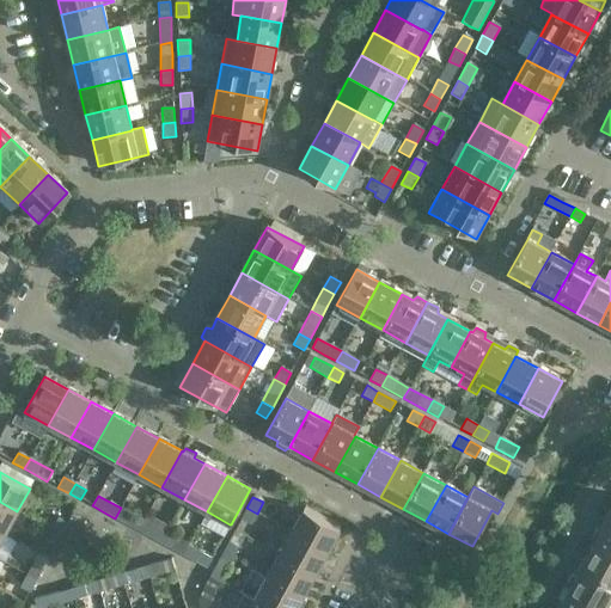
[(0,532),(5,534),(17,511),(0,502),(0,532)]
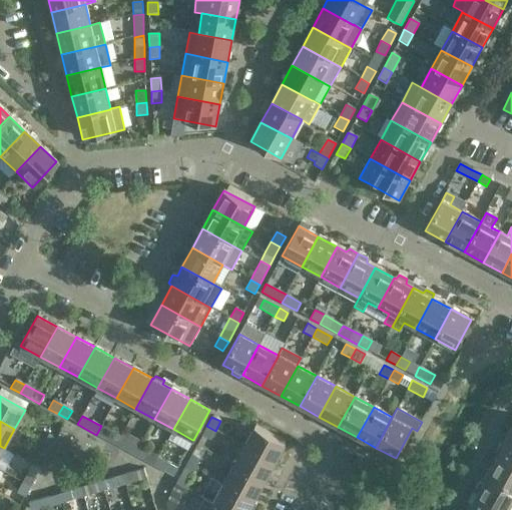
[(96,435),(115,445),(120,437),(101,426),(96,435)]
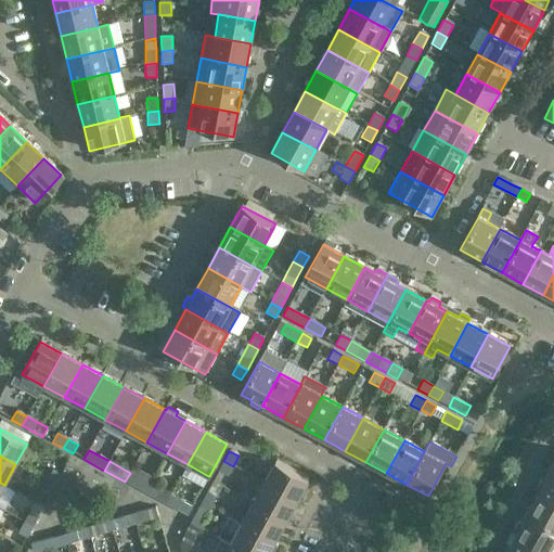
[(223,461),(218,472),(227,477),(233,466),(223,461)]
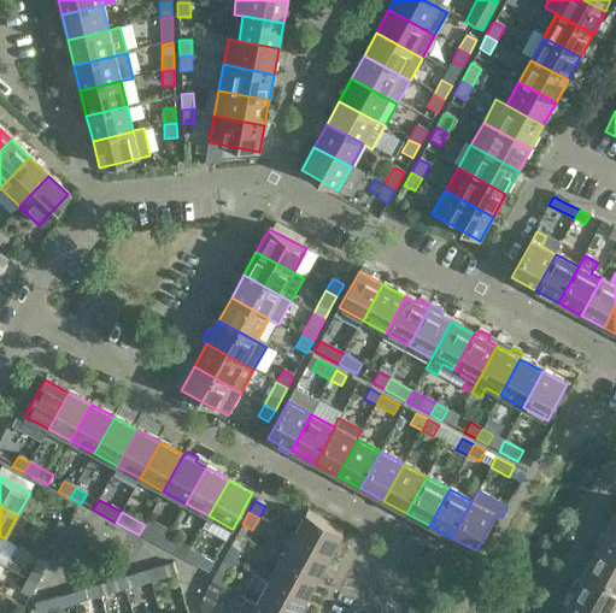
[(293,537),(329,556),(342,534),(306,513),(293,537)]
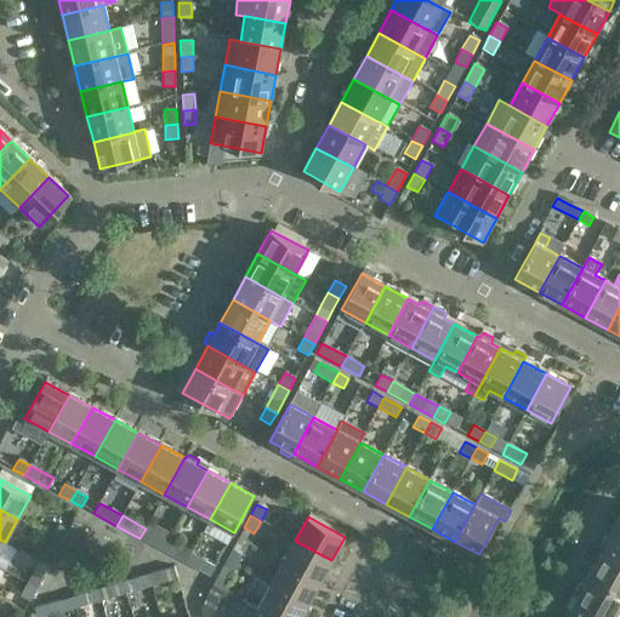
[(149,523),(146,529),(140,538),(163,552),(169,541),(168,541),(171,535),(149,523)]
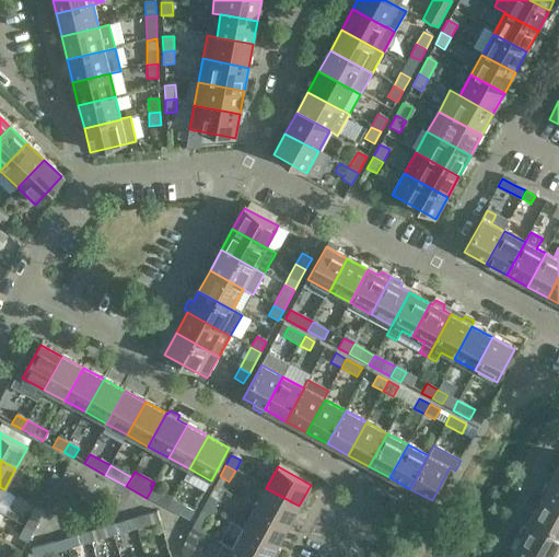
[(53,475),(47,486),(56,490),(61,480),(53,475)]
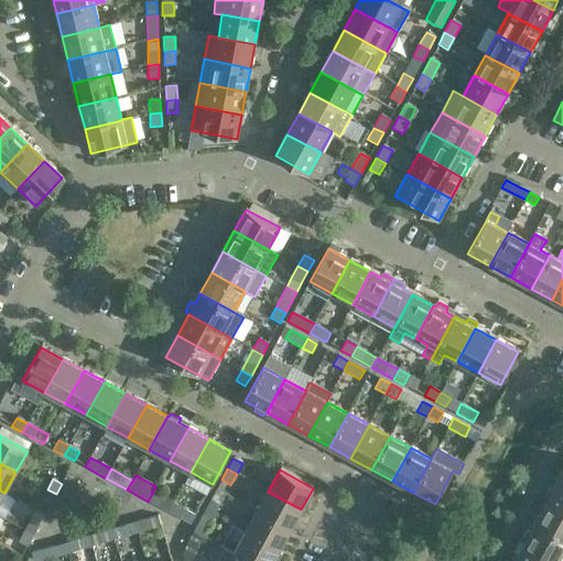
[(548,500),(547,503),(562,510),(562,484),(558,482),(553,492),(549,491),(544,498),(548,500)]
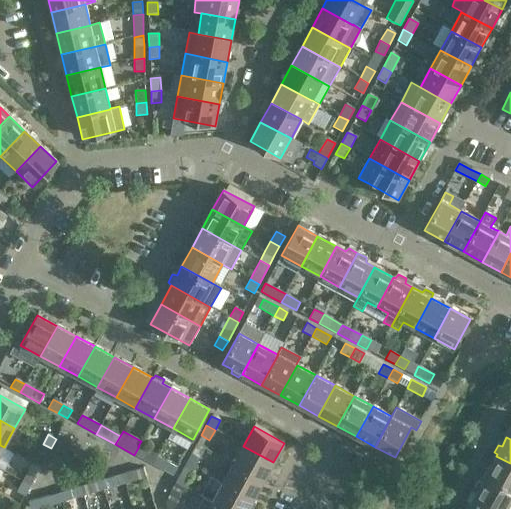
[(27,472),(36,477),(51,448),(43,444),(27,472)]
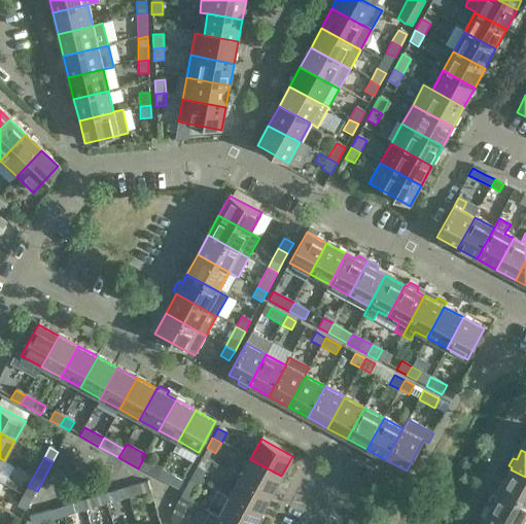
[(138,468),(147,474),(158,479),(163,469),(143,459),(138,468)]
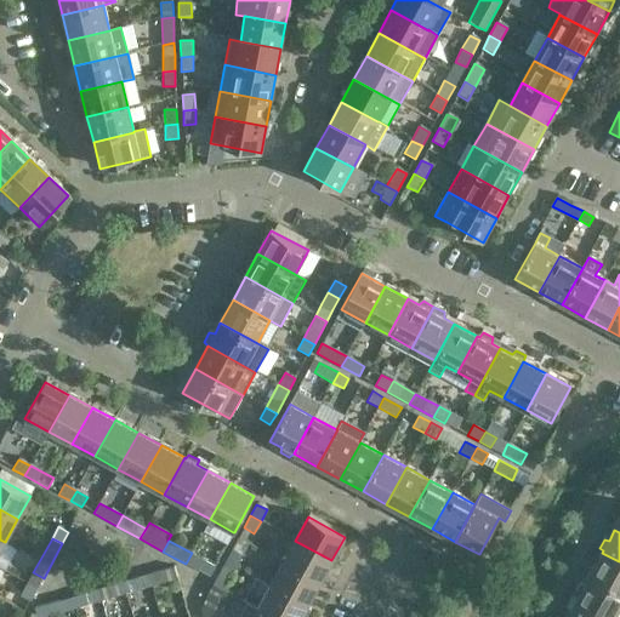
[(283,564),(319,583),(331,560),(295,541),(283,564)]
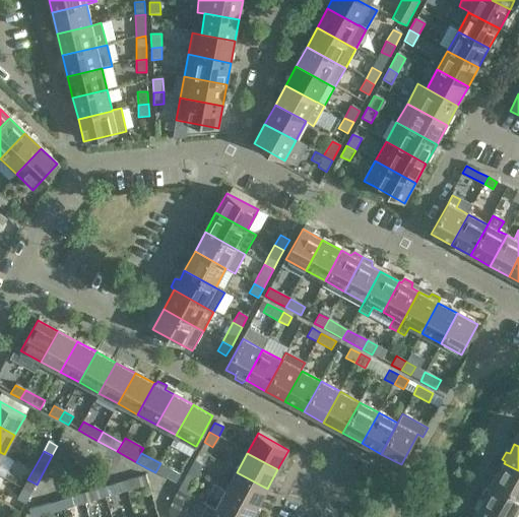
[(189,470),(197,475),(202,466),(193,461),(189,470)]
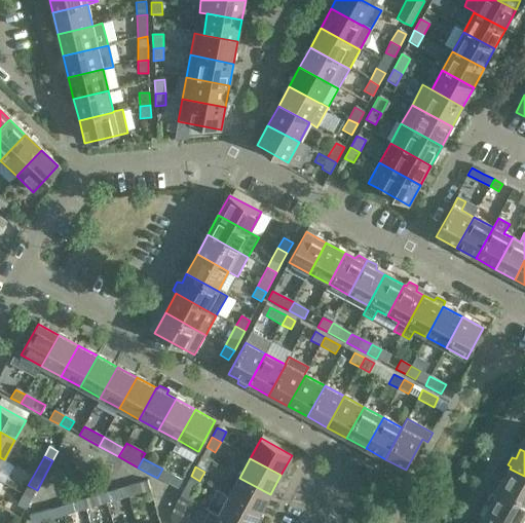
[(157,478),(167,483),(178,488),(182,480),(162,469),(157,478)]
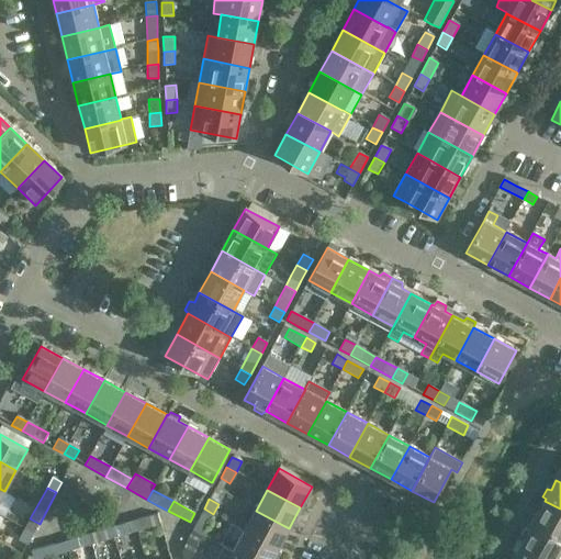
[(560,509),(545,501),(534,522),(560,536),(560,509)]
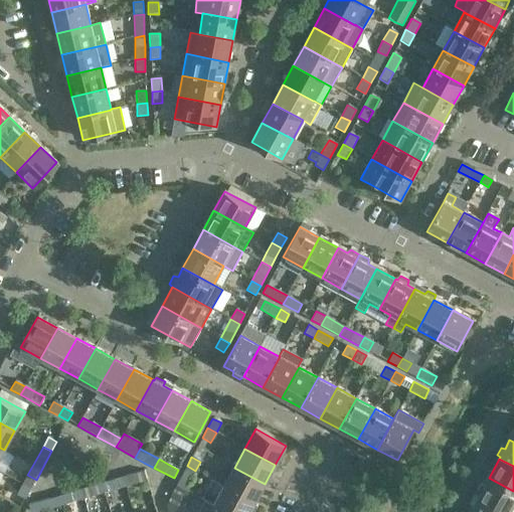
[(195,471),(187,466),(182,476),(176,485),(185,490),(190,481),(195,471)]
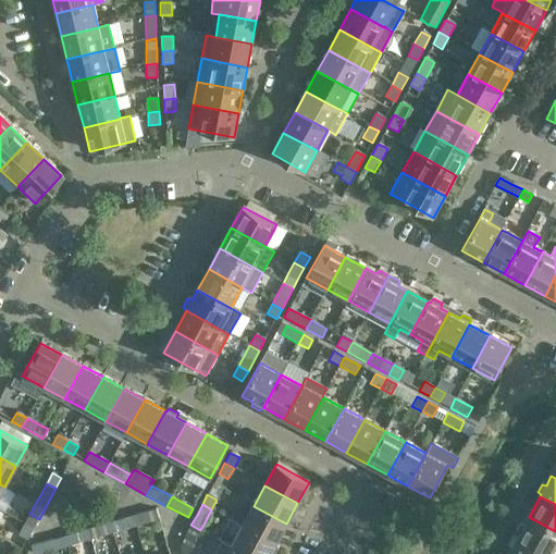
[(243,527),(275,544),(286,524),(254,506),(243,527)]
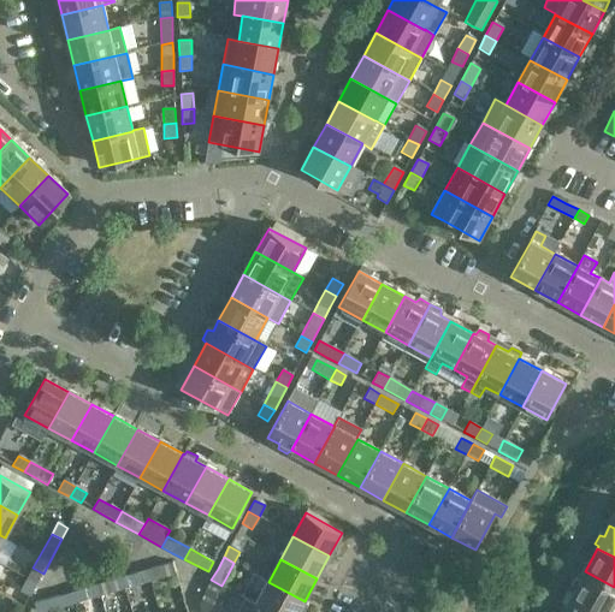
[(159,566),(146,570),(149,582),(163,578),(159,566)]
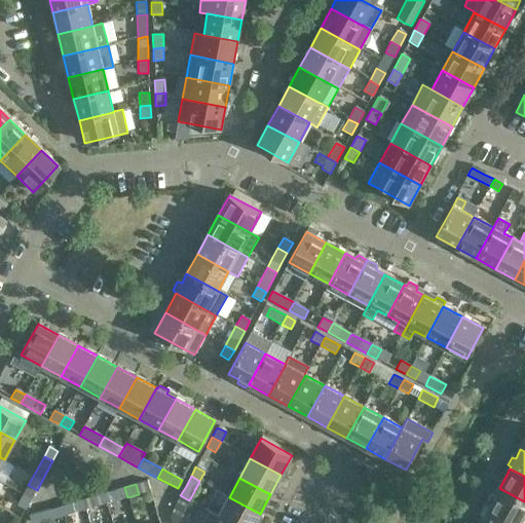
[(28,485),(23,495),(32,499),(37,490),(28,485)]
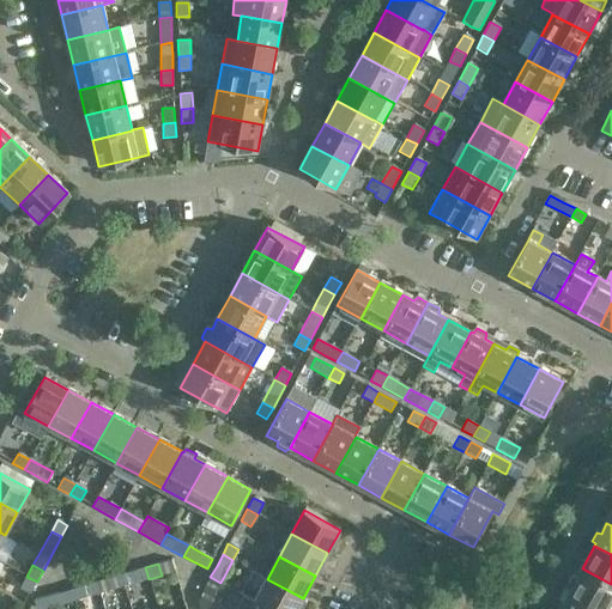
[(137,582),(149,579),(145,567),(133,571),(137,582)]
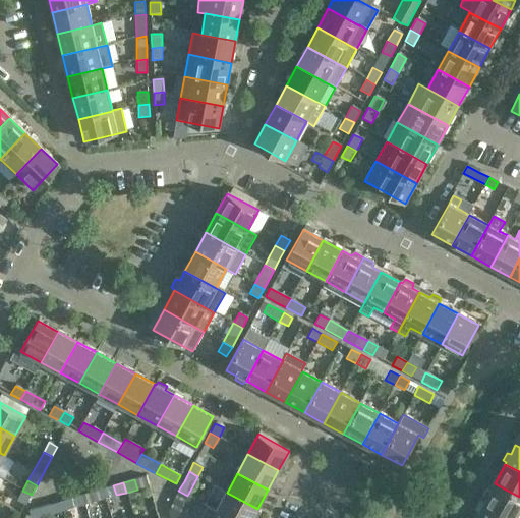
[(484,502),(484,503),(511,517),(516,517),(519,509),(519,497),(495,483),(489,492),(486,491),(481,499),(484,502)]
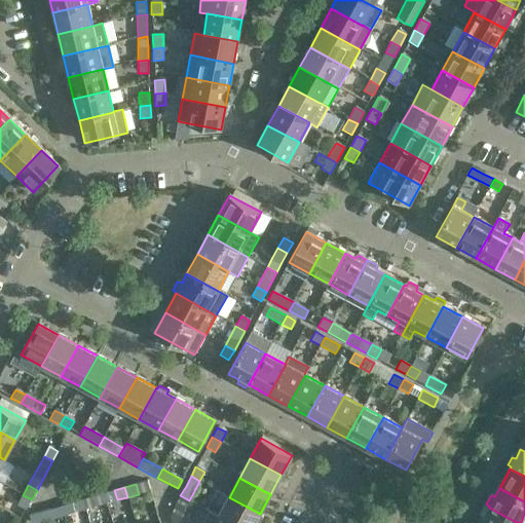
[(114,490),(82,500),(85,510),(117,499),(114,490)]
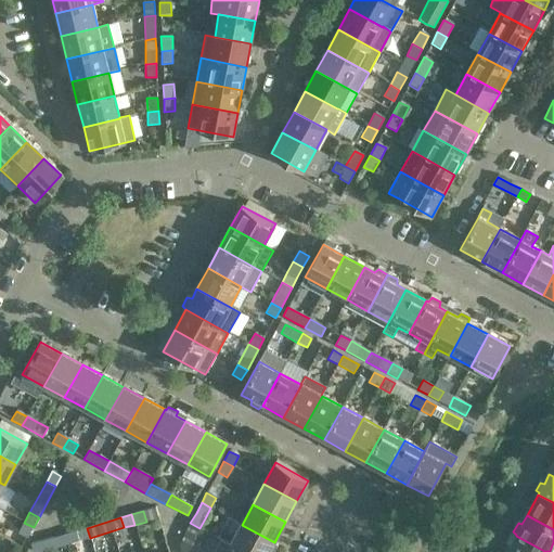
[(27,538),(31,530),(34,527),(24,523),(18,533),(27,538)]
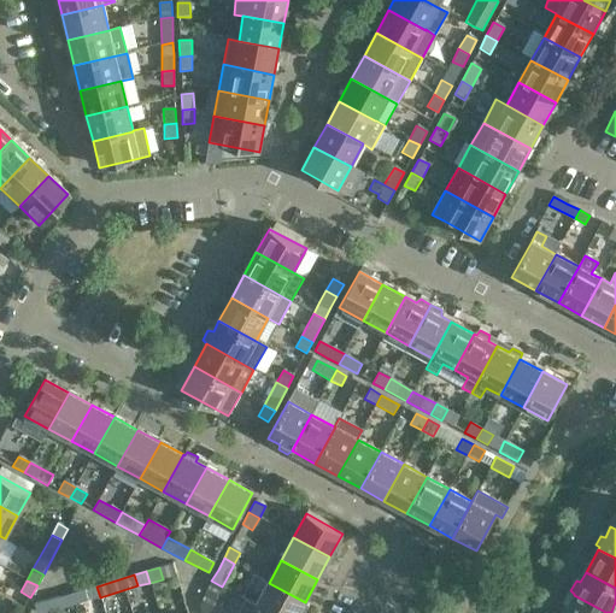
[(211,581),(205,593),(215,599),(222,587),(211,581)]
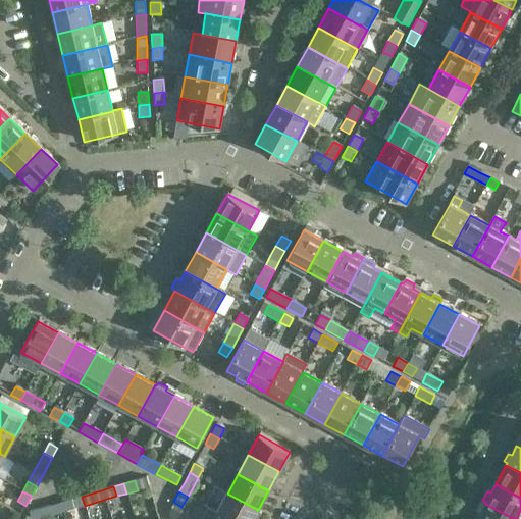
[(216,513),(227,518),(258,518),(261,514),(257,511),(258,510),(227,494),(216,513)]
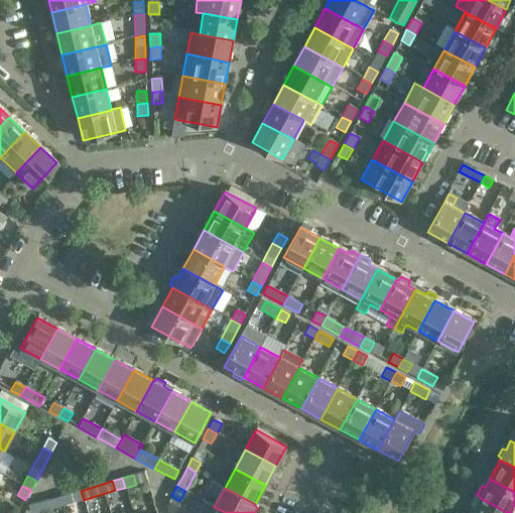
[(81,491),(71,494),(74,503),(84,500),(81,491)]
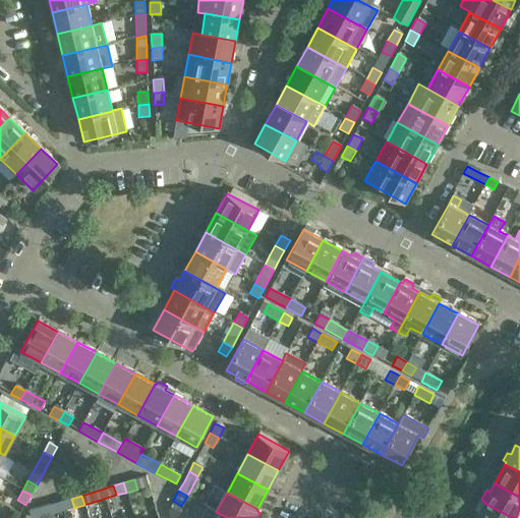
[(71,499),(39,508),(42,517),(74,508),(71,499)]
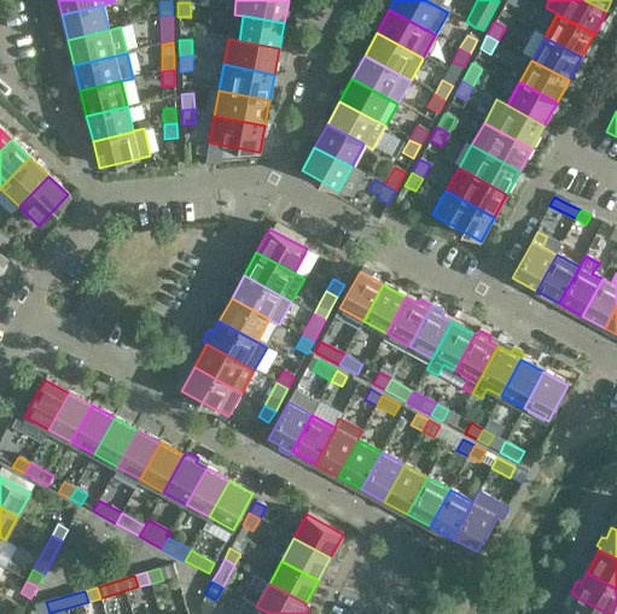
[(606,613),(575,596),(564,613),(606,613)]
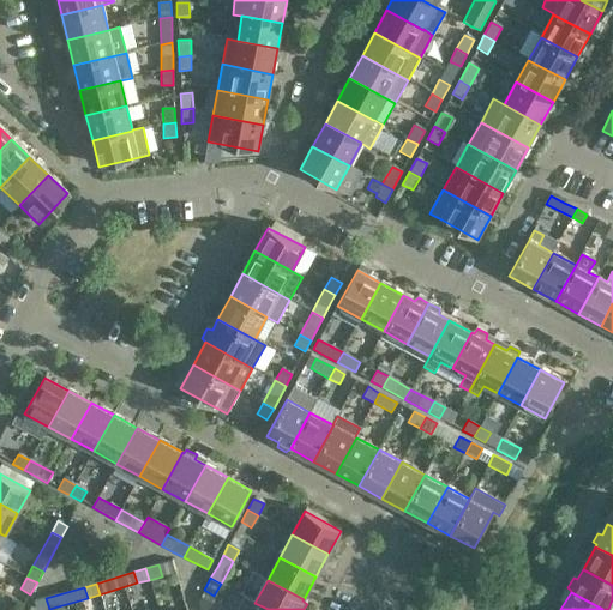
[(35,601),(35,602),(37,609),(49,609),(46,598),(35,601)]
